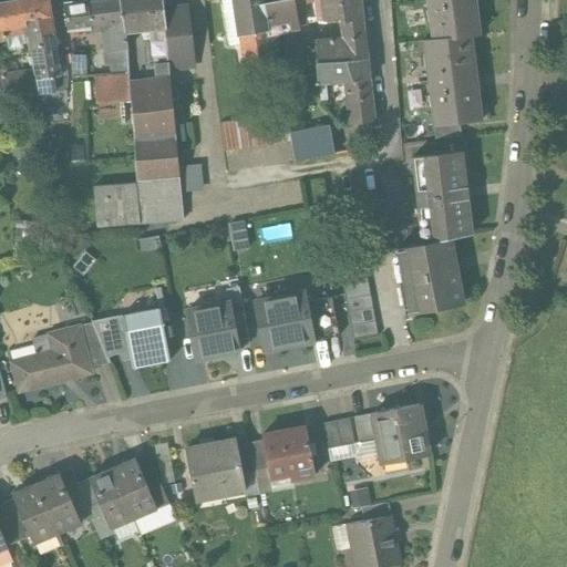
[(52,34),(49,16),(48,0),(29,0),(0,4),(0,38),(23,34),(22,26),(40,24),(42,35),(52,34)]
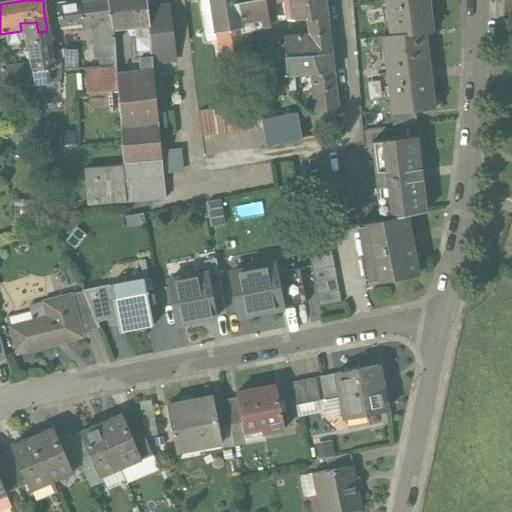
[(111,23),(107,0),(92,0),(78,2),(80,27),(81,32),(94,31),(97,48),(115,45),(111,23)]
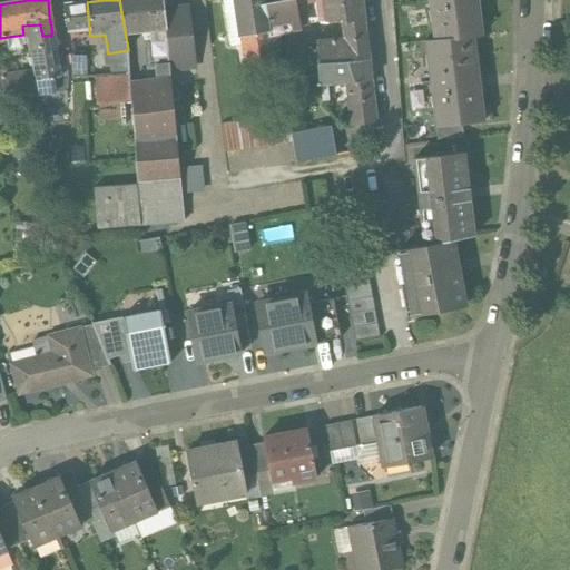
[(165,28),(164,12),(161,0),(119,0),(124,26),(138,23),(140,31),(149,30),(165,28)]
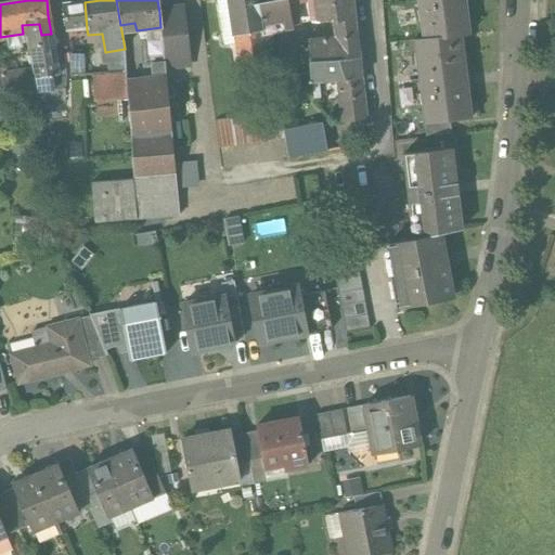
[(229,0),(235,36),(262,31),(258,4),(256,0),(229,0)]
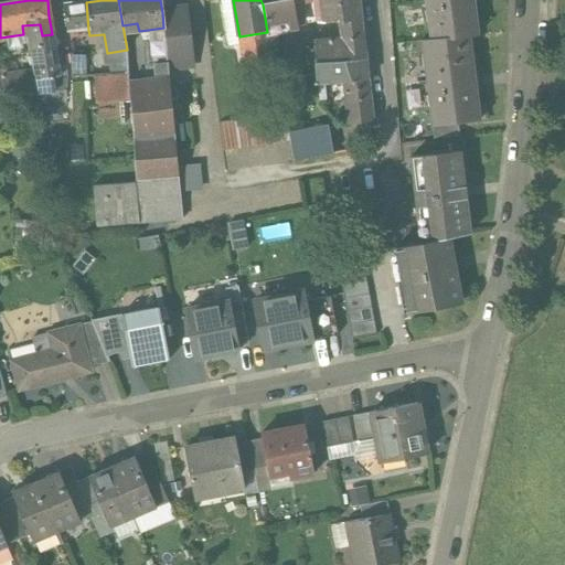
[(298,29),(291,0),(287,0),(281,1),(263,4),(267,32),(267,38),(281,35),(298,29)]
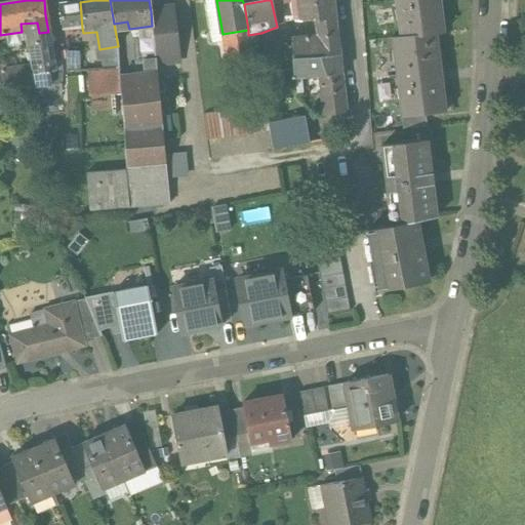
[(335,23),(332,0),(296,0),(300,23),(315,21),(315,25),(335,23)]
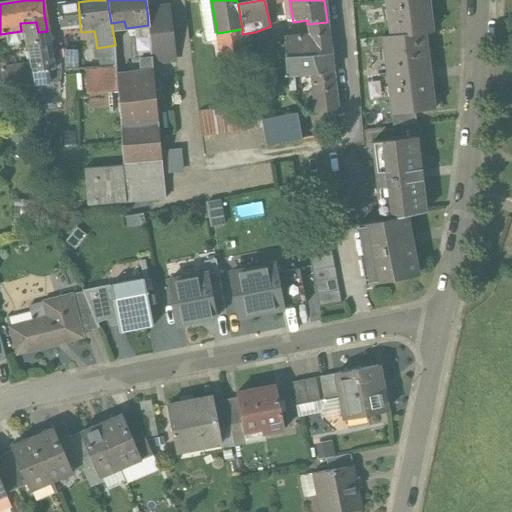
[(388,20),(390,37),(390,39),(425,35),(432,34),(432,32),(430,32),(429,20),(431,20),(428,0),(388,0),(391,20),(388,20)]
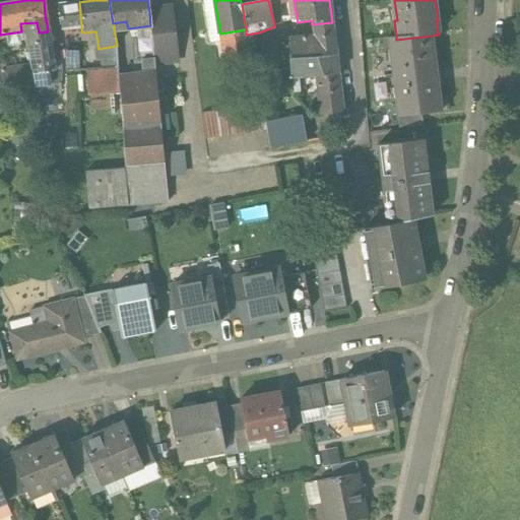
[(81,27),(79,2),(60,5),(63,28),(81,27)]
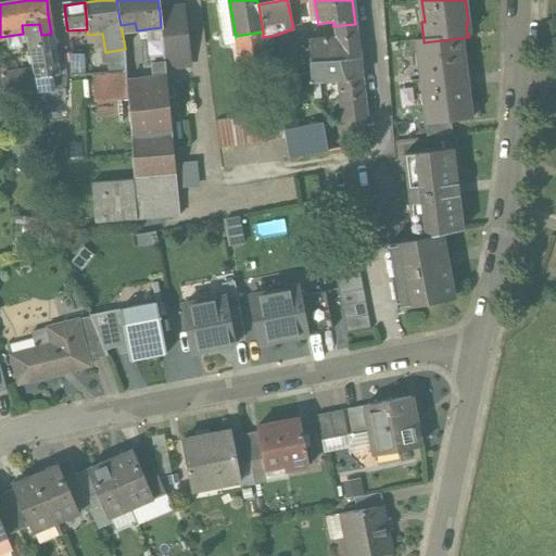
[(181,10),(160,12),(161,27),(162,39),(164,63),(187,61),(181,10)]
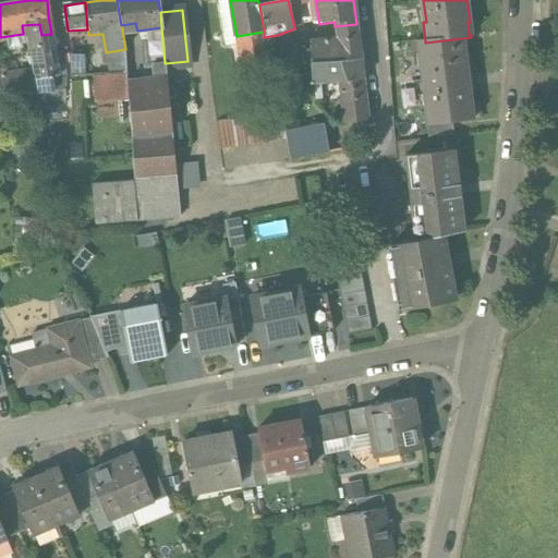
[(57,68),(51,34),(41,35),(39,24),(22,25),(23,34),(31,70),(35,92),(51,89),(51,83),(50,79),(63,76),(62,67),(57,68)]
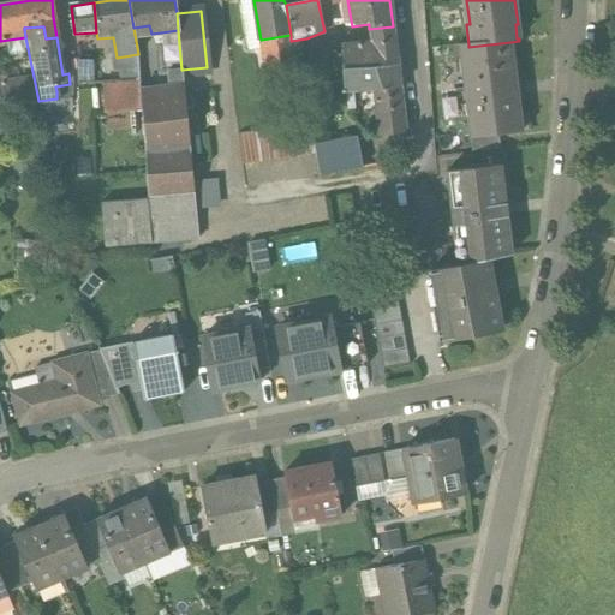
[(393,27),(369,29),(370,47),(339,49),(341,71),(399,66),(395,45),(393,27)]
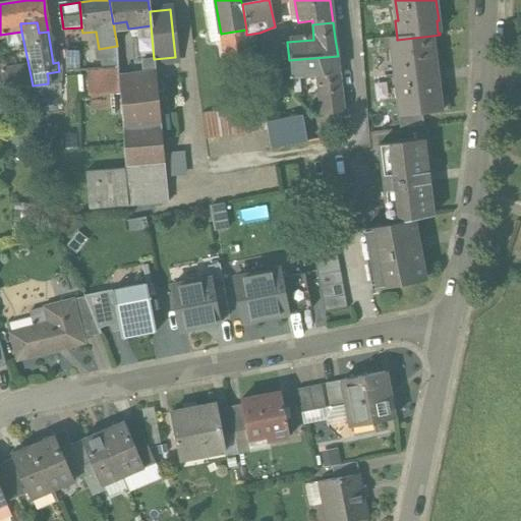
[(151,25),(136,27),(137,38),(152,37),(151,25)]
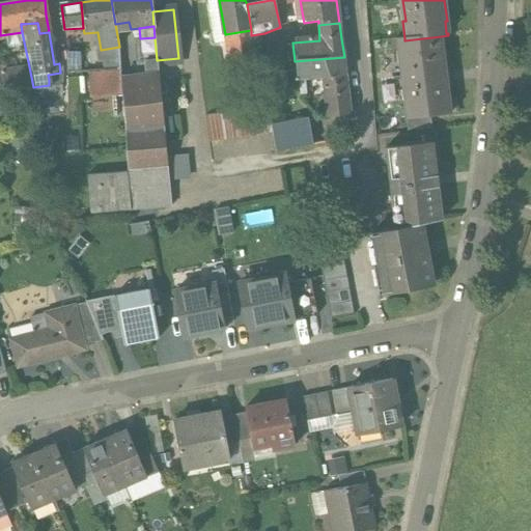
[(251,35),(251,30),(225,34),(232,80),(258,76),(251,35)]
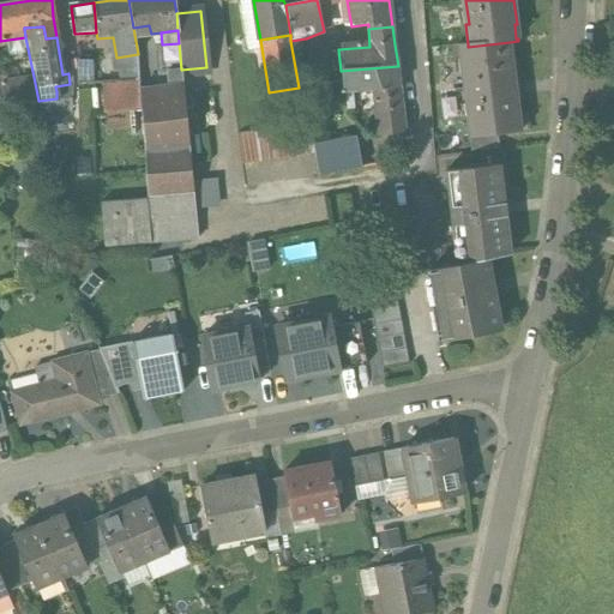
[(519,116),(510,42),(468,47),(468,44),(458,46),(461,62),(463,62),(470,118),(467,118),(469,139),(497,136),(521,133),(521,131),(519,131),(517,116),(519,116)]
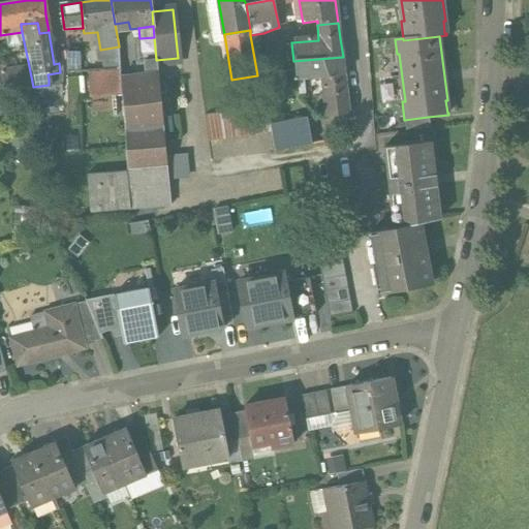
[(81,51),(67,52),(68,71),(82,71),(81,51)]
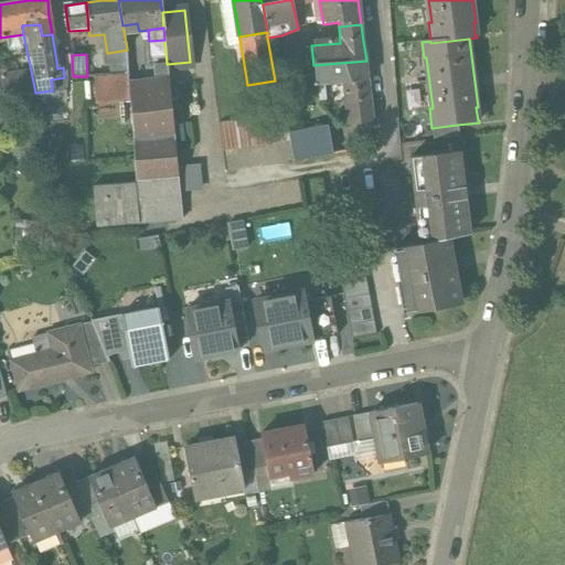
[(369,81),(366,61),(313,65),(317,86),(369,81)]
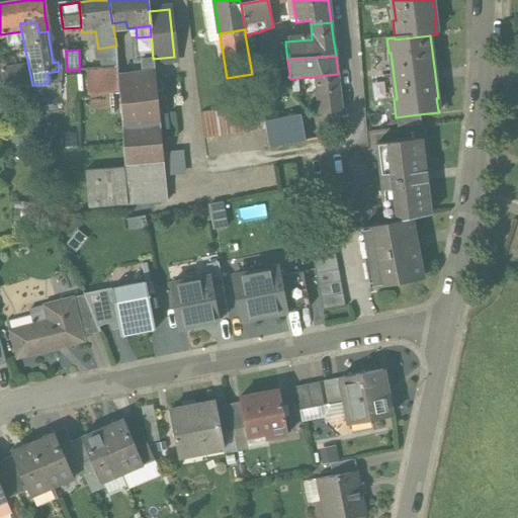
[(146,74),(155,73),(154,61),(145,62),(146,69),(146,74)]
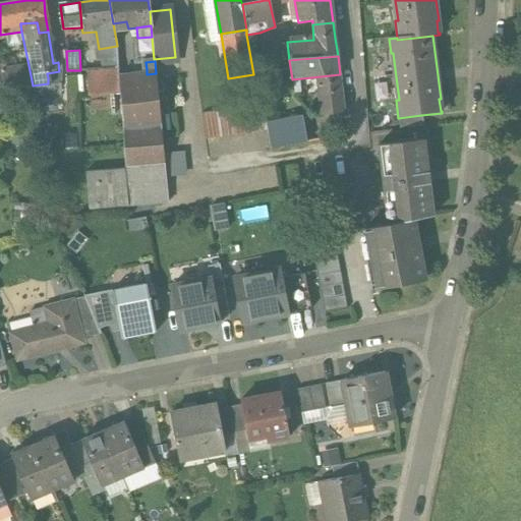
[(0,71),(4,91),(33,85),(29,65),(5,69),(0,70),(0,71)]
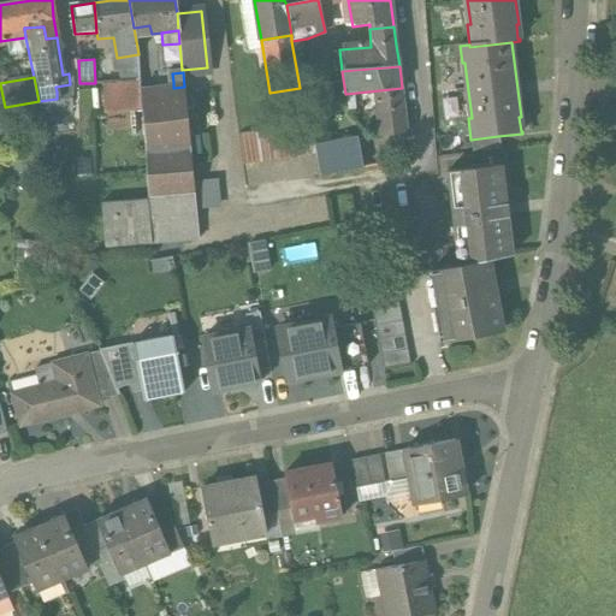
[(140,110),(138,92),(137,82),(102,84),(104,112),(106,112),(106,117),(113,116),(113,111),(140,110)]
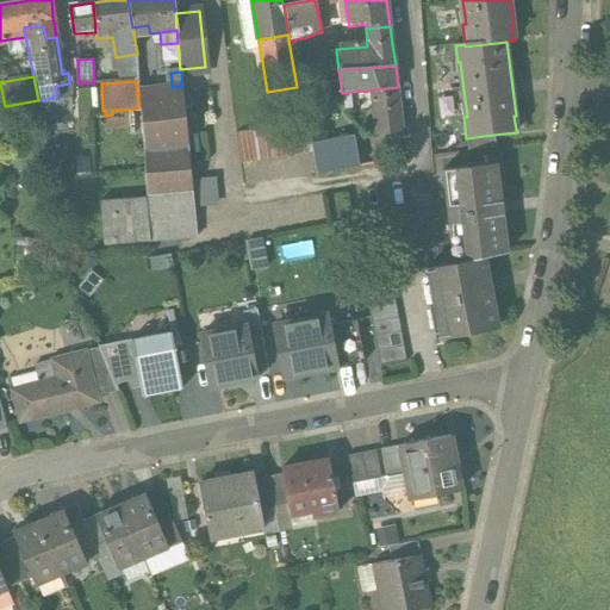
[(341,85),(303,88),(305,106),(342,101),(341,85)]
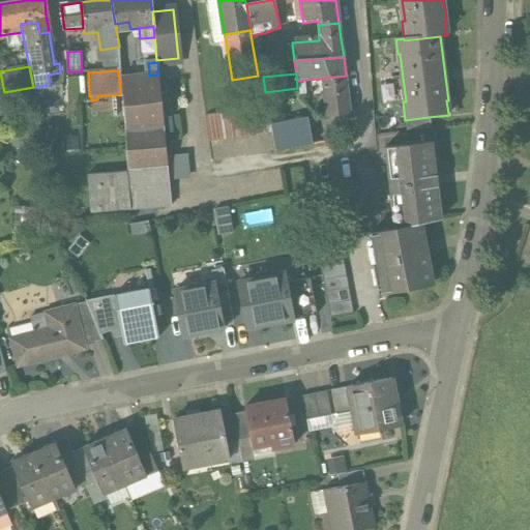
[(168,166),(158,75),(149,76),(144,77),(136,78),(145,168),(168,166)]
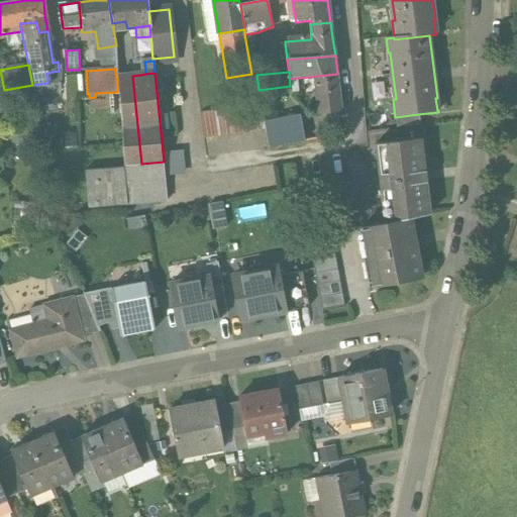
[(337,74),(315,77),(319,113),(341,110),(337,74)]
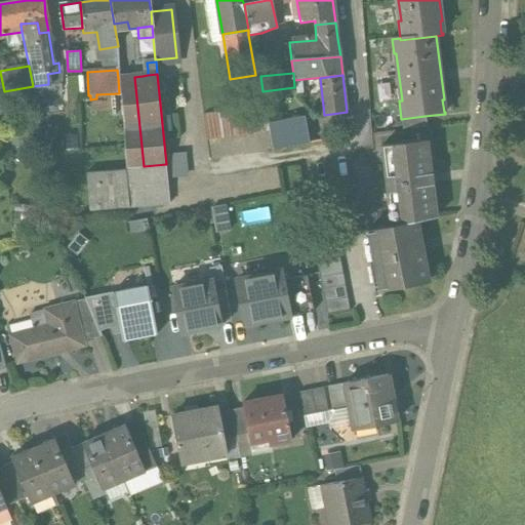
[(144,166),(134,77),(118,78),(119,93),(126,168),(144,166)]
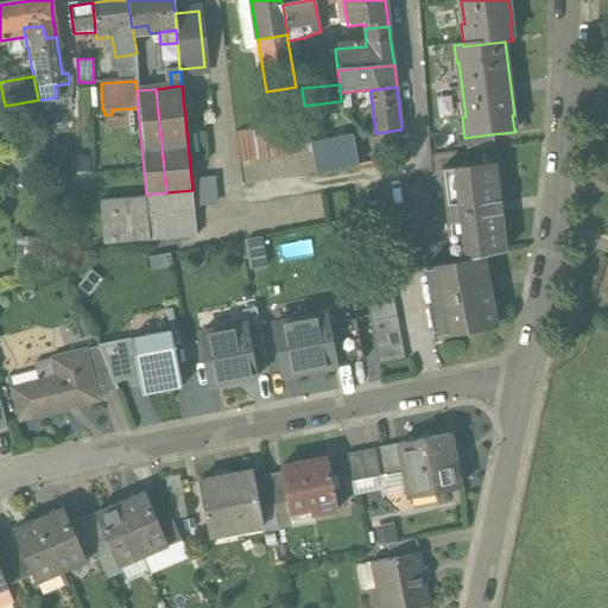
[(238,164),(312,152),(311,145),(306,122),(234,134),(238,164)]
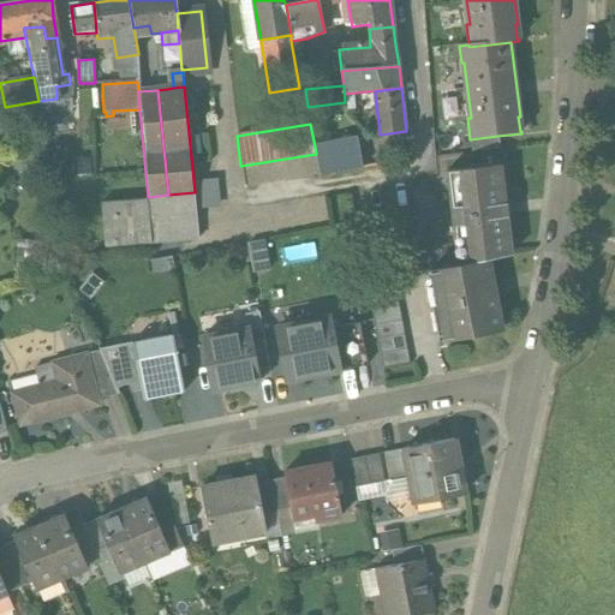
[(497,136),(470,139),(472,153),(499,150),(497,136)]
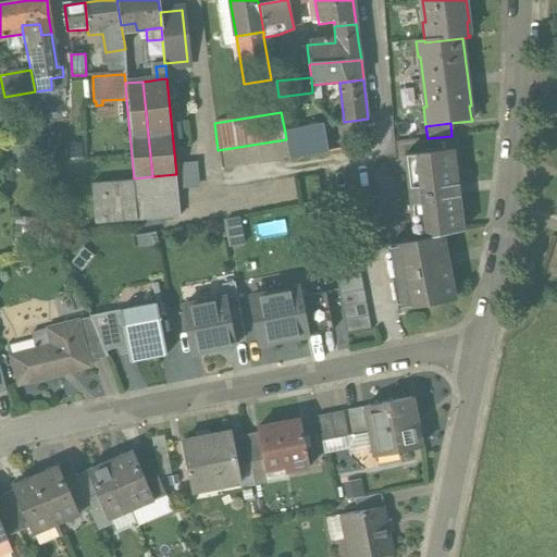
[(286,139),(289,161),(329,153),(323,125),(285,133),(286,139)]
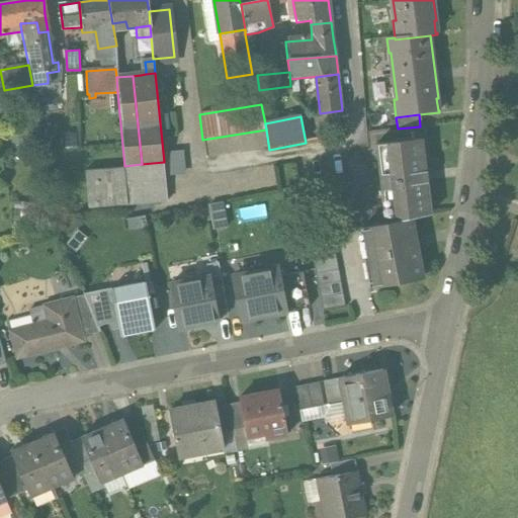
[(375,145),(387,224),(411,220),(431,216),(420,140),(375,145)]
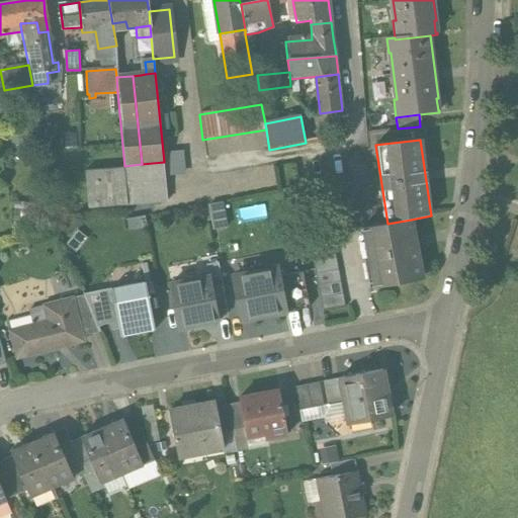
[(142,164),(124,166),(87,168),(90,209),(167,203),(164,162),(142,164)]
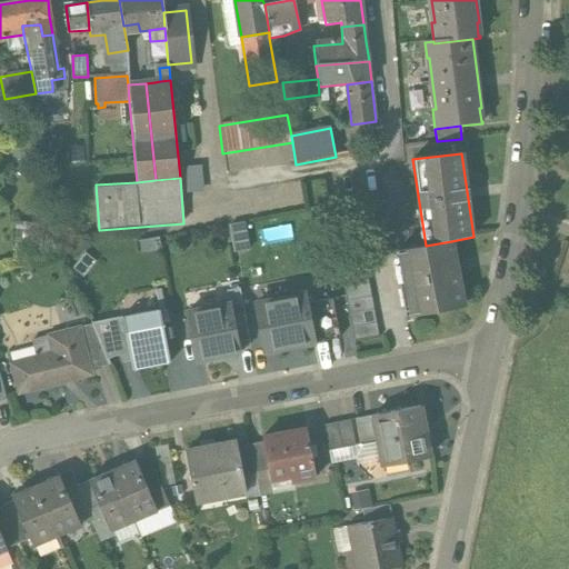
[(463,307),(451,241),(426,246),(399,251),(411,316),(463,307)]
